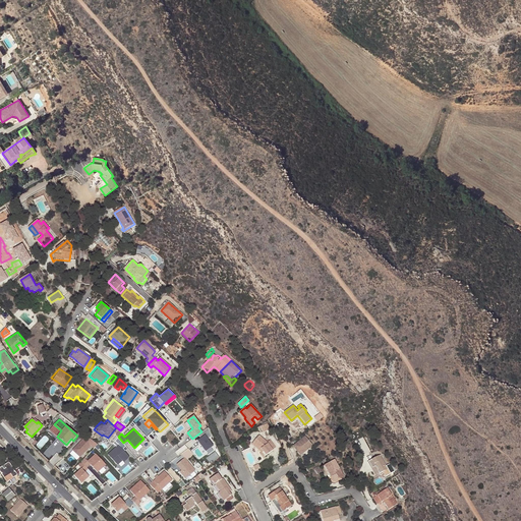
[(205,436),(197,441),(206,452),(213,446),(205,436)]
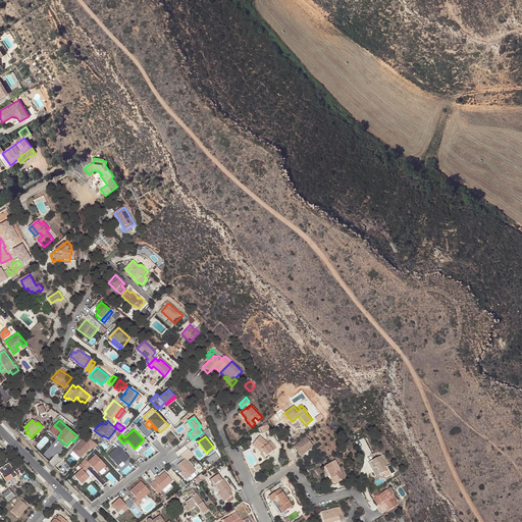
[(263,453),(262,454),(265,457),(272,452),(272,451),(275,448),(270,441),(268,444),(260,436),(254,444),(261,450),(263,453)]
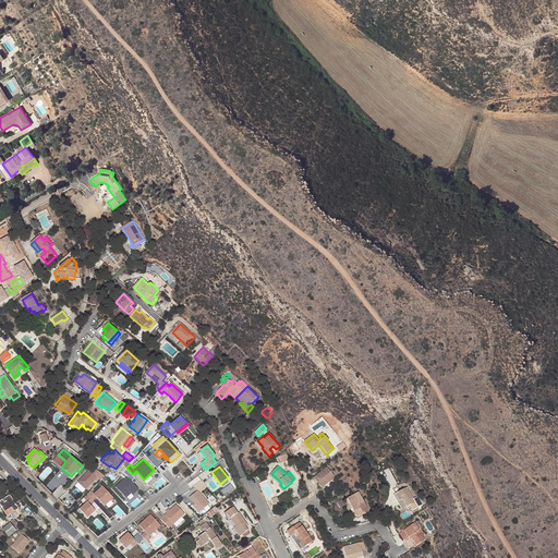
[(335,476),(327,466),(314,477),(323,486),(335,476)]
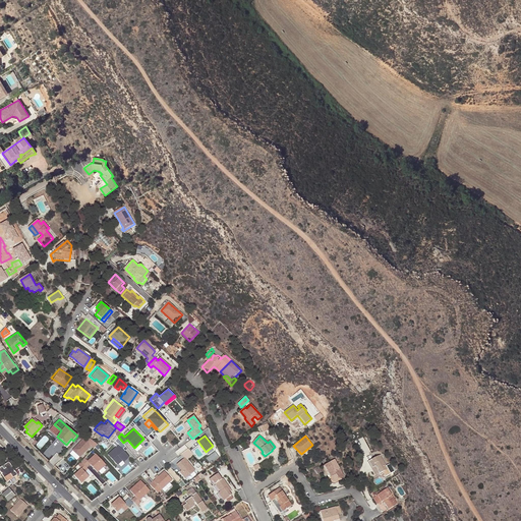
[(118,444),(108,454),(117,464),(122,460),(123,461),(129,456),(121,448),(125,445),(123,443),(118,437),(115,441),(118,444)]
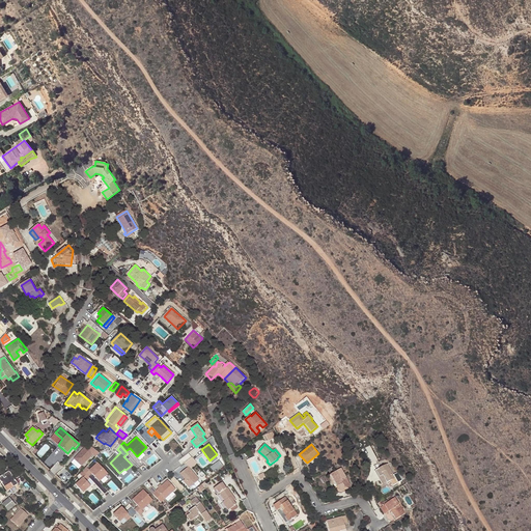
[(93,454),(85,446),(74,458),(82,466),(93,454)]
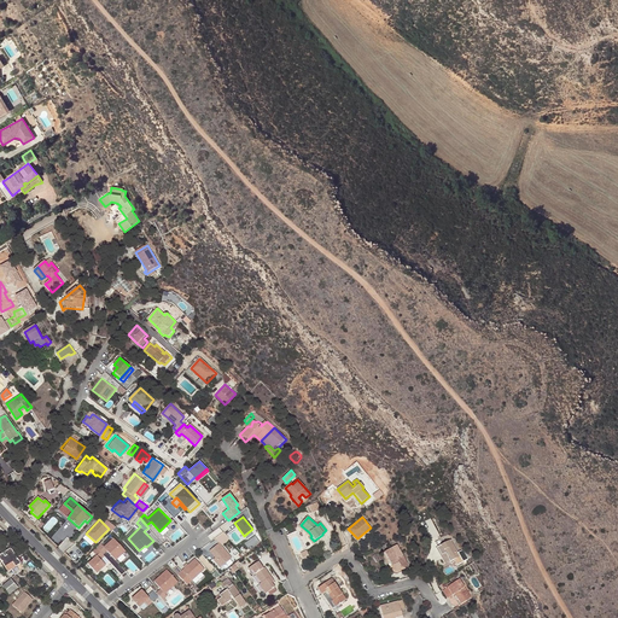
[(309,537),(310,537),(312,536),(309,532),(301,525),(298,528),(305,534),(309,537)]
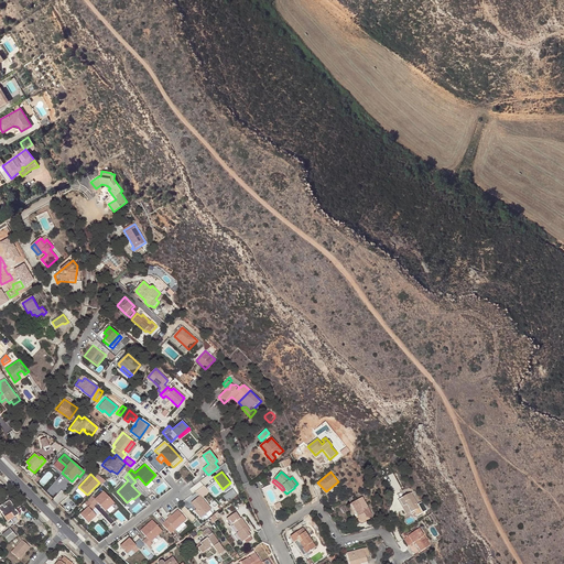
[(262,488),(269,502),(277,499),(271,485),(262,488)]
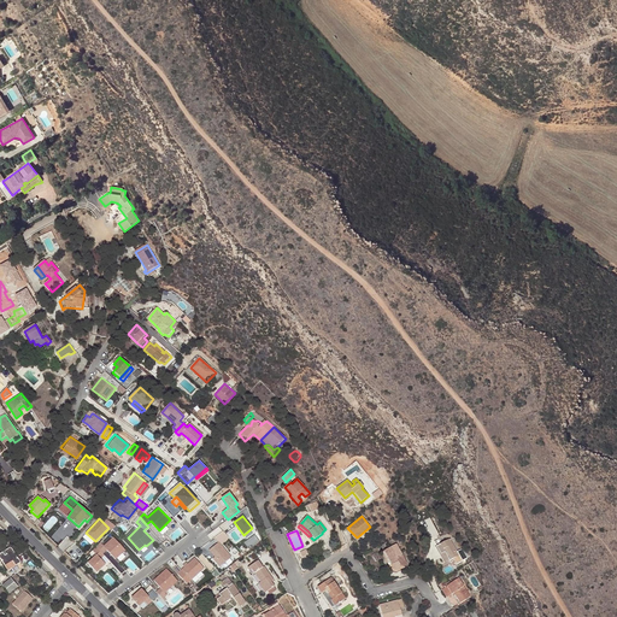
[(229,539),(222,532),(213,538),(218,542),(209,550),(215,557),(222,565),(230,558),(221,545),(229,539)]
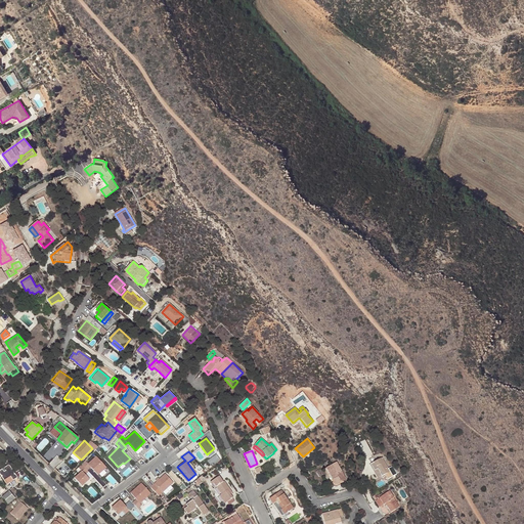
[(212,465),(223,457),(219,452),(209,460),(212,465)]
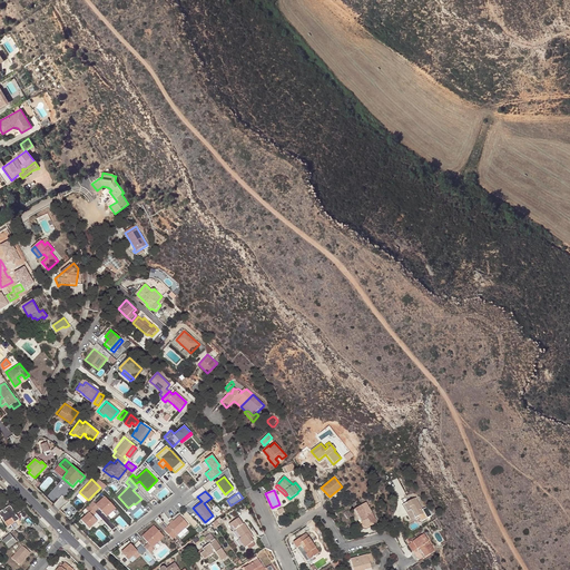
[(94,500),(89,503),(95,510),(99,507),(107,516),(116,507),(106,495),(96,503),(94,500)]
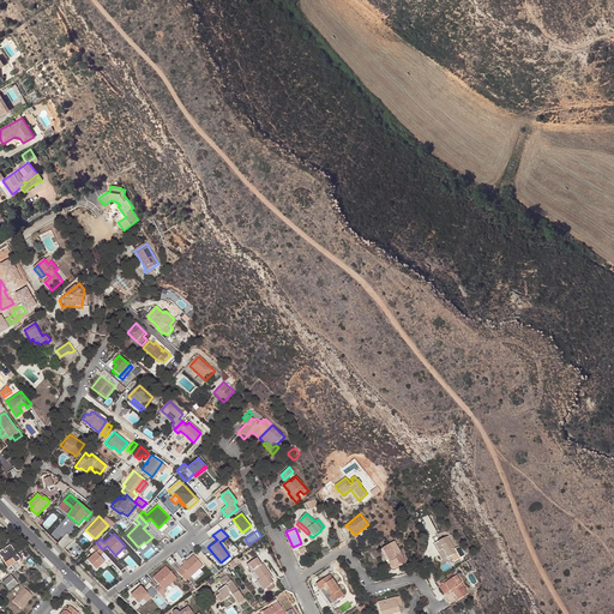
[(449,536),(435,545),(438,549),(440,551),(443,549),(447,558),(451,555),(455,561),(461,558),(449,536)]
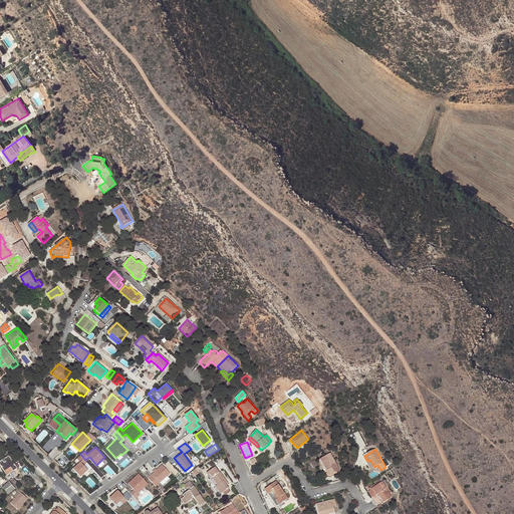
[(77,458),(80,461),(73,468),(80,476),(87,469),(83,464),(86,461),(85,460),(80,454),(77,458)]
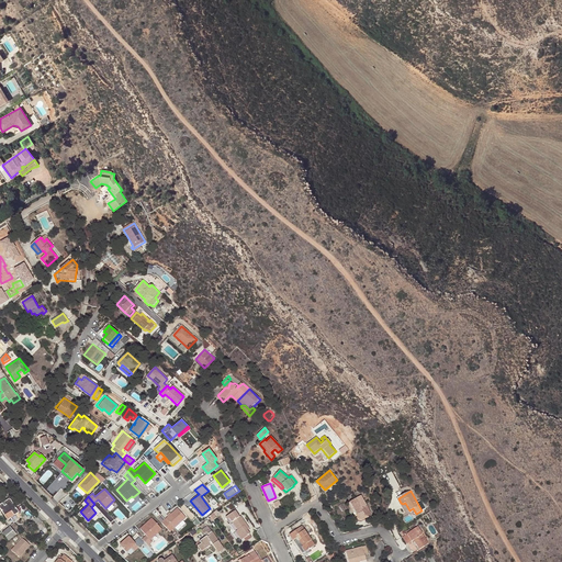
[(363,519),(366,516),(364,514),(370,512),(361,496),(350,503),(357,514),(357,517),(358,519),(361,520),(363,519)]
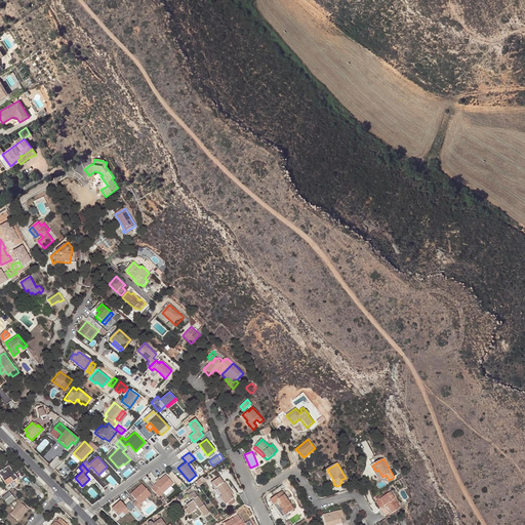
[(8,466),(0,471),(0,476),(6,485),(16,479),(8,466)]
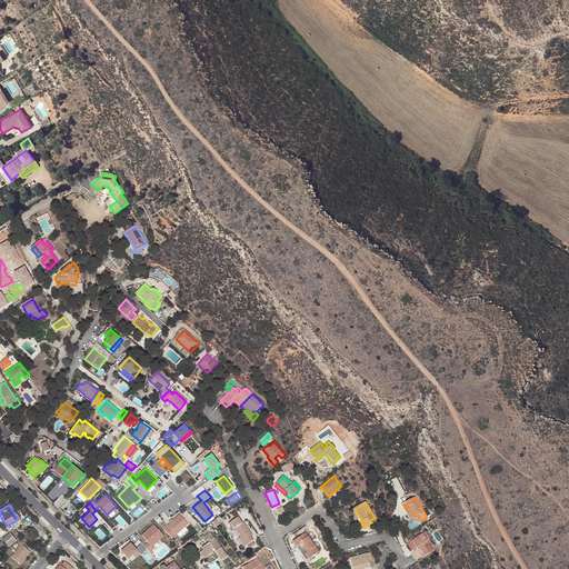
[(170,522),(163,529),(172,538),(188,523),(179,515),(173,520),(170,522)]
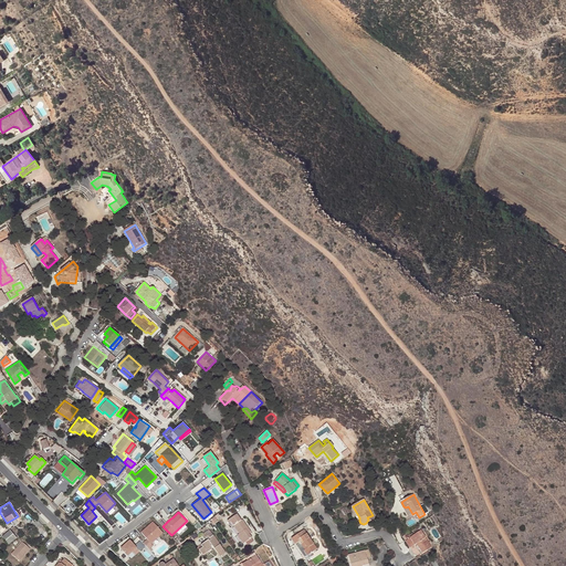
[(251,532),(242,520),(241,521),(237,514),(228,521),(231,527),(233,526),(239,534),(238,535),(243,544),(245,542),(252,538),(252,537),(249,534),(251,532)]
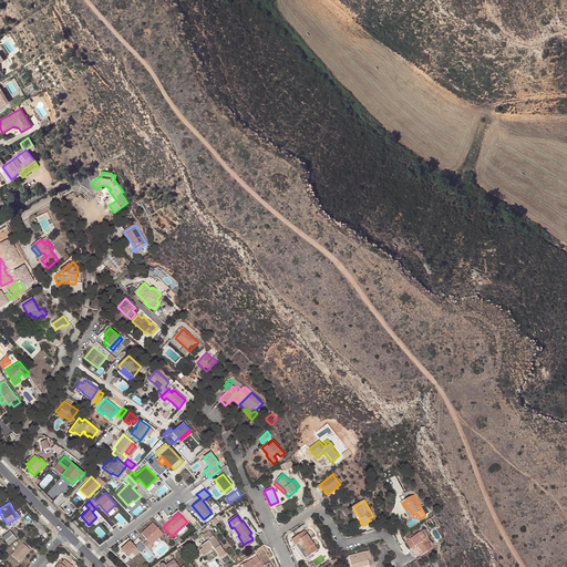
[(153,522),(141,533),(147,539),(143,543),(148,549),(153,546),(151,544),(163,533),(153,522)]
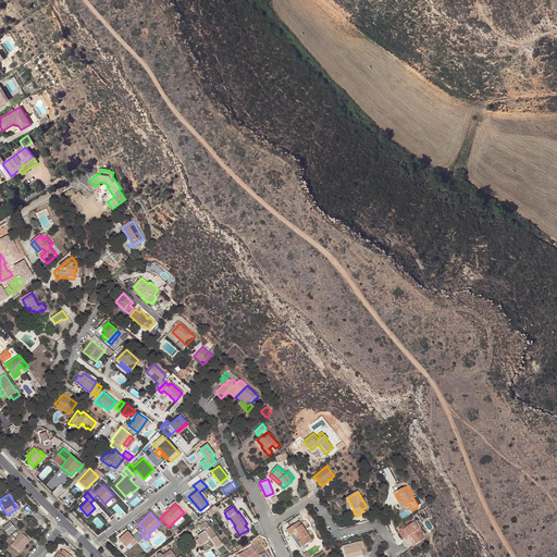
[(177,527),(186,520),(183,516),(174,523),(177,527)]
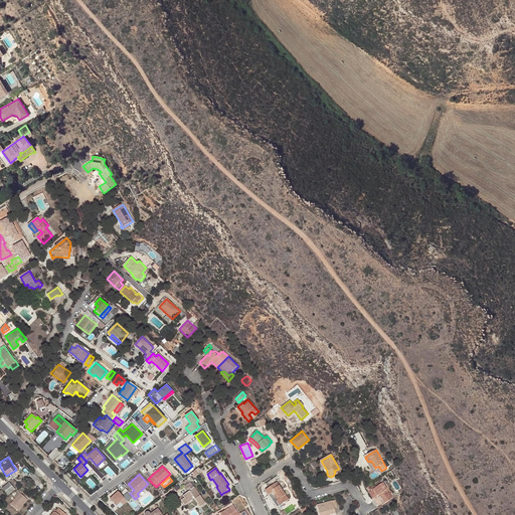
[(191,482),(185,486),(187,489),(189,488),(192,491),(190,492),(189,491),(180,498),(185,505),(188,502),(187,500),(193,496),(194,498),(200,506),(205,503),(191,482)]
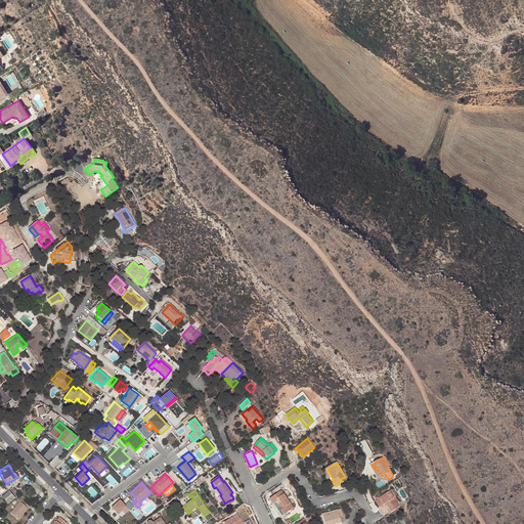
[(294,509),(281,490),(270,498),(284,519),(287,517),(285,515),(294,509)]
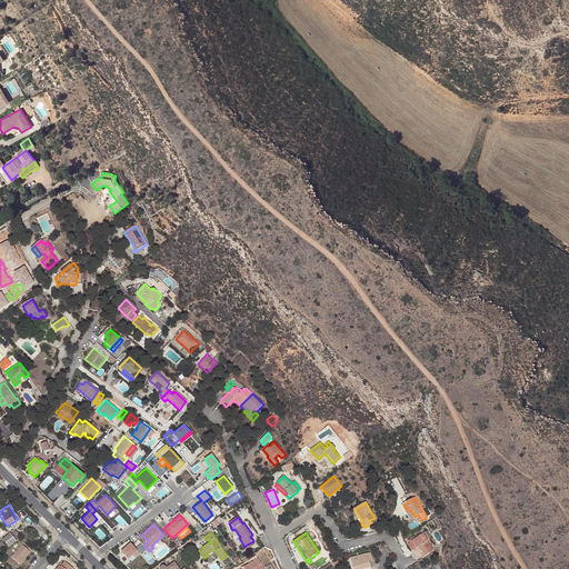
[(7,548),(15,541),(9,533),(1,540),(7,548)]
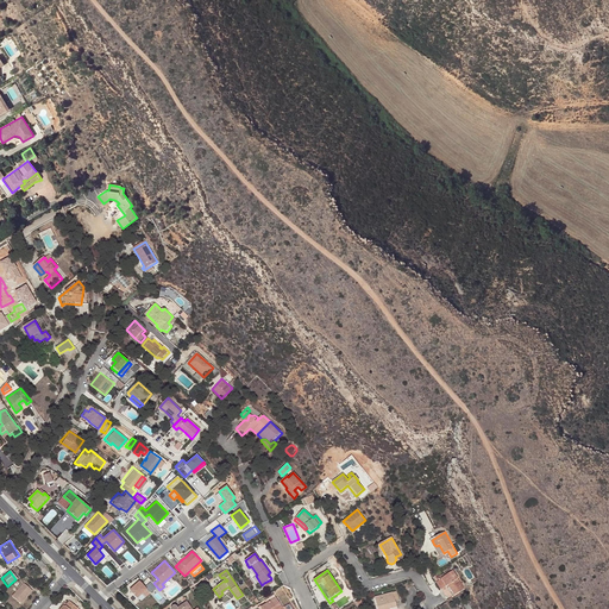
[(465,588),(453,571),(441,578),(446,586),(441,590),(449,600),(465,588)]
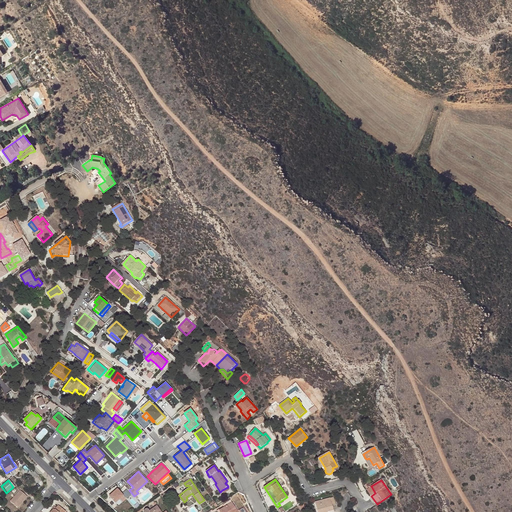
[(367,489),(371,496),(375,493),(371,486),(367,489)]
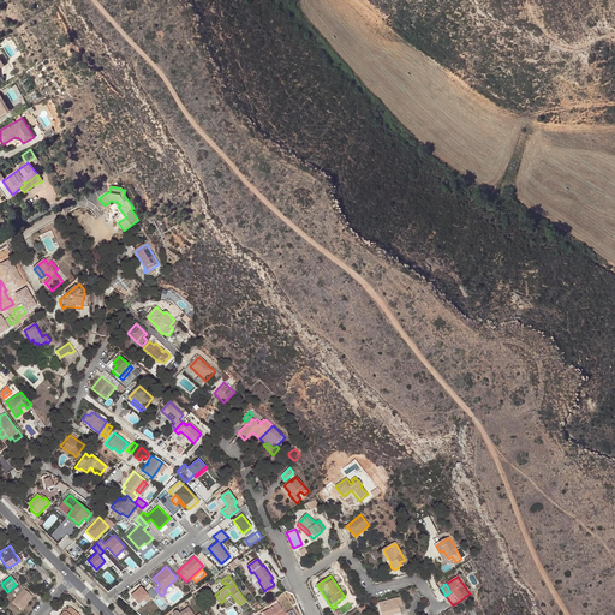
[(148,595),(141,586),(131,596),(138,603),(148,595)]
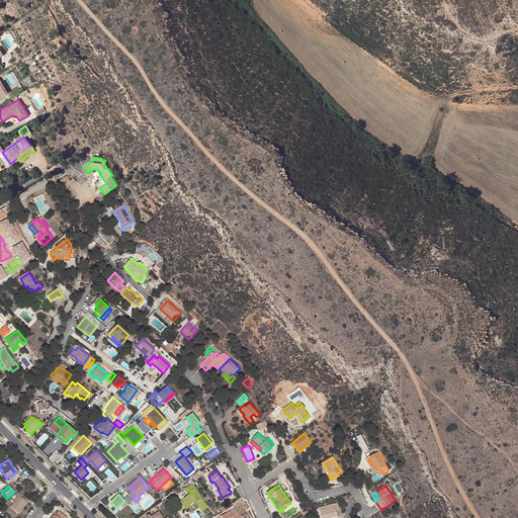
[(26,503),(19,497),(9,508),(17,514),(26,503)]
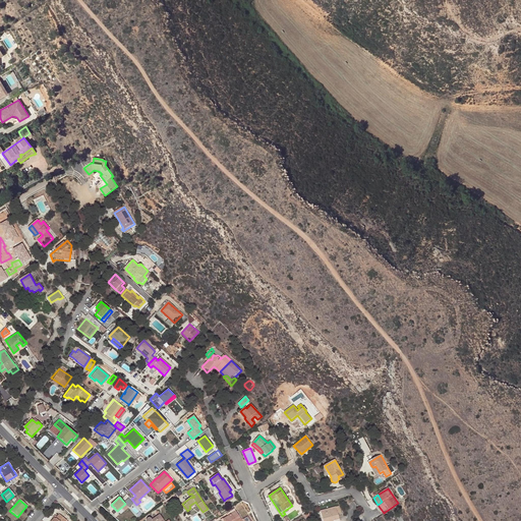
[(321,512),(323,520),(334,520),(339,520),(338,514),(341,513),(339,506),(321,512)]
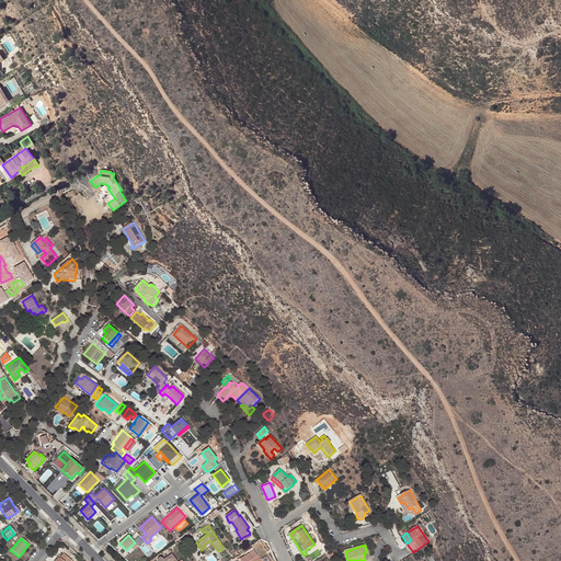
[(240,559),(241,560),(261,560),(254,550),(249,553),(240,559)]
